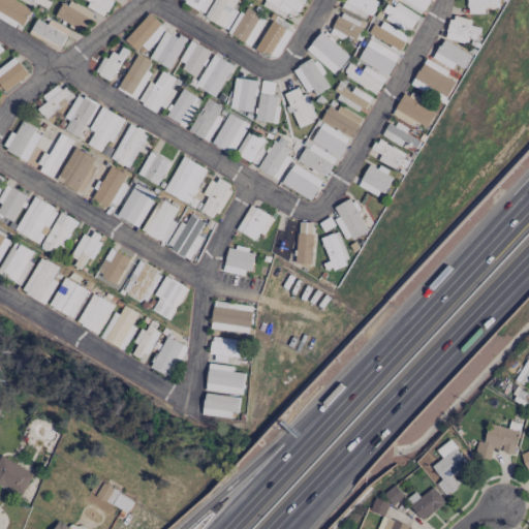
[(0,0),(0,18),(19,31),(31,11),(13,0),(0,0)]
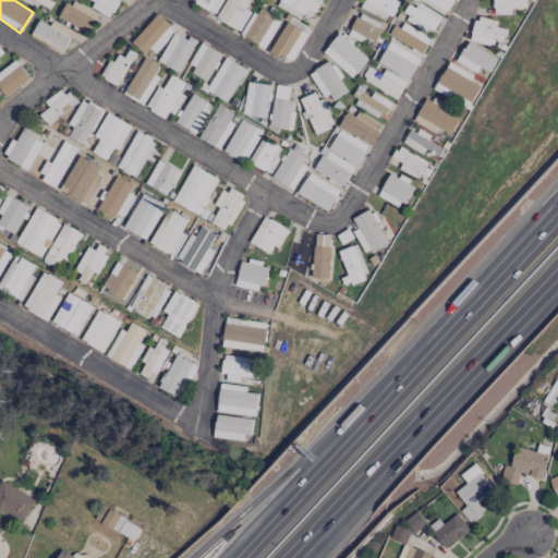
[(68,0),(59,16),(87,33),(97,13),(73,0),(68,0)]
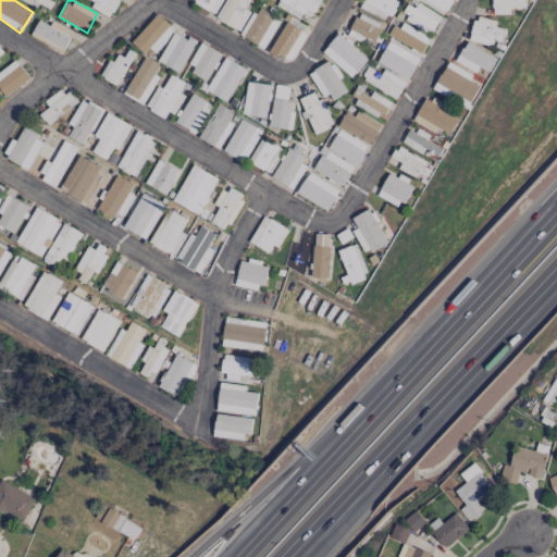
[(116,0),(89,0),(93,1),(90,9),(111,16),(116,0)]
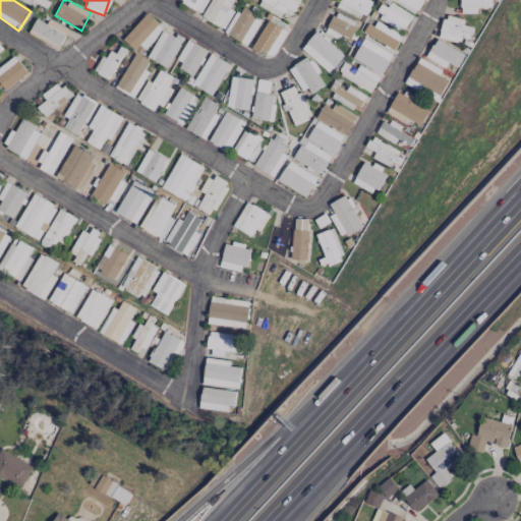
[(177,0),(177,1),(201,12),(207,0),(177,0)]
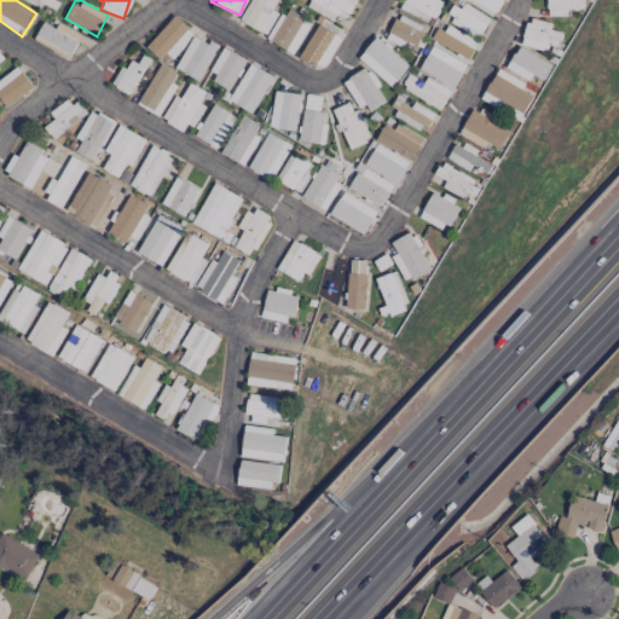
[(277,0),(249,0),(238,21),(265,35),(277,13),(272,10),(277,0)]
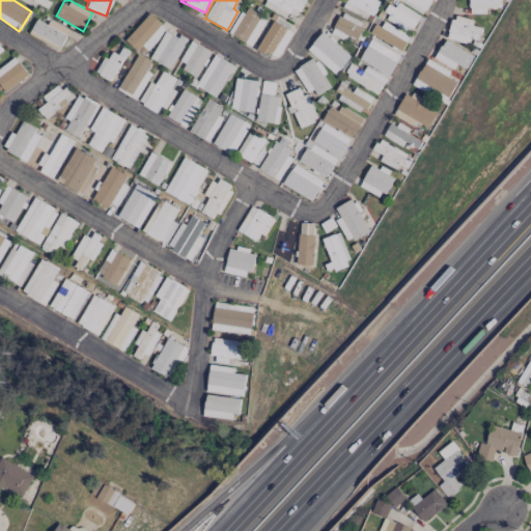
[(304,0),(266,0),(263,5),(294,21),(304,0)]
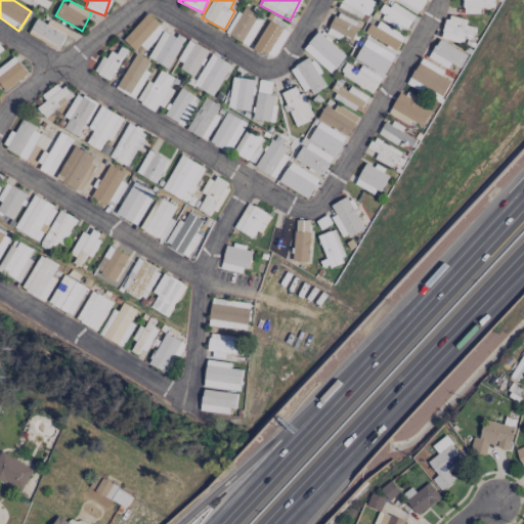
[(340,0),(337,7),(363,19),(372,0),(340,0)]
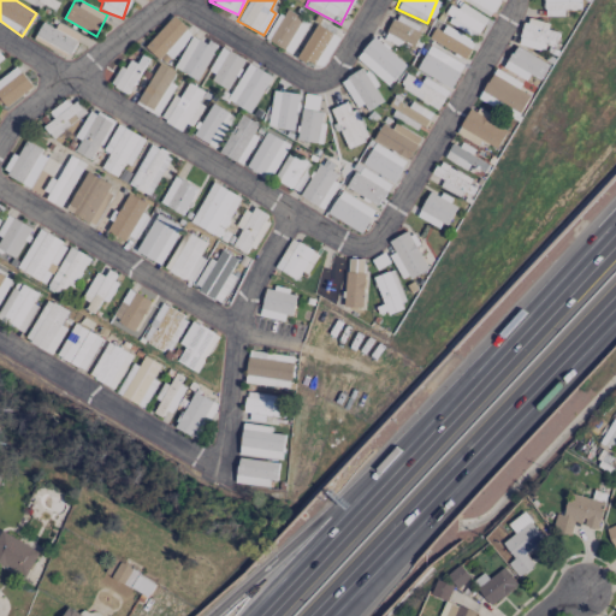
[(499,0),(460,0),(491,17),(499,0)]
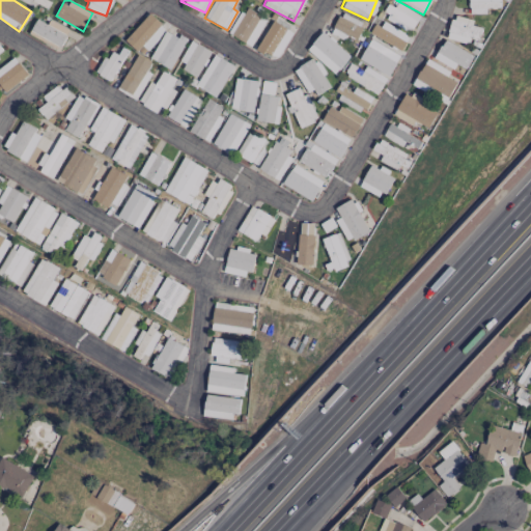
[(499,0),(468,0),(469,15),(486,14),(485,8),(500,7),(499,0)]
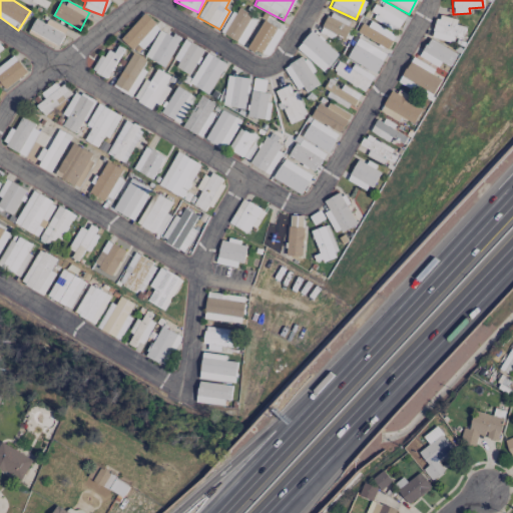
[(369,19),(395,33),(405,15),(379,2),(369,19)]
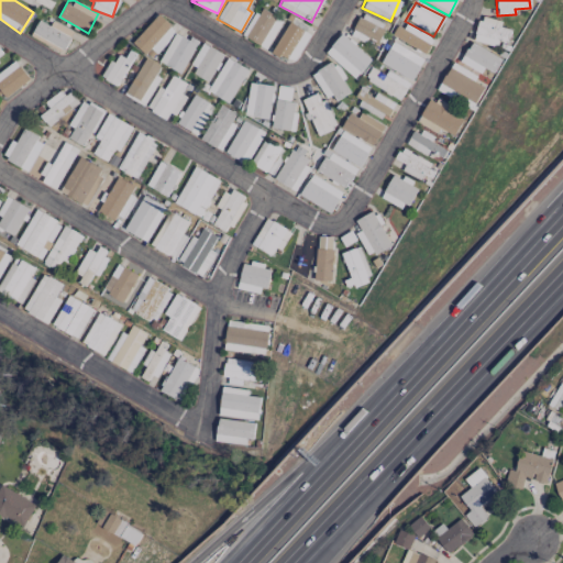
[(242,35),(268,52),(286,23),(261,7),(242,35)]
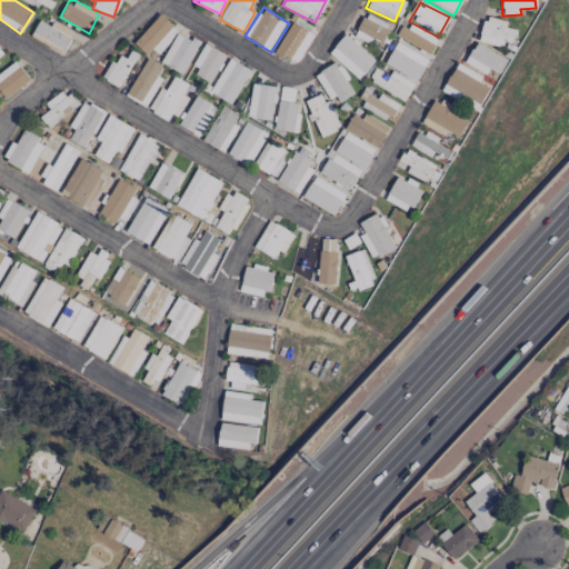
[(355,37),(368,42),(370,38),(381,42),(389,23),(365,13),(355,37)]
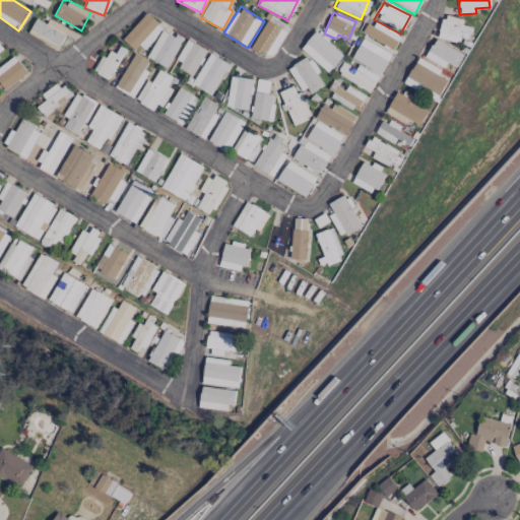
[(144,50),(163,27),(144,13),(122,41),(133,50),(137,45),(144,50)]
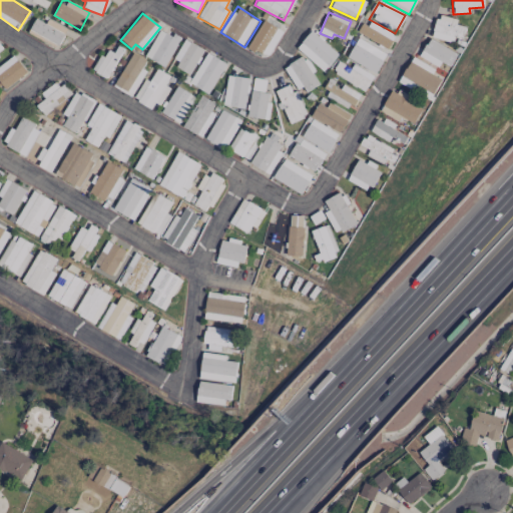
[(462,39),(465,27),(456,25),(457,19),(437,15),(432,37),(453,42),(454,37),(462,39)]
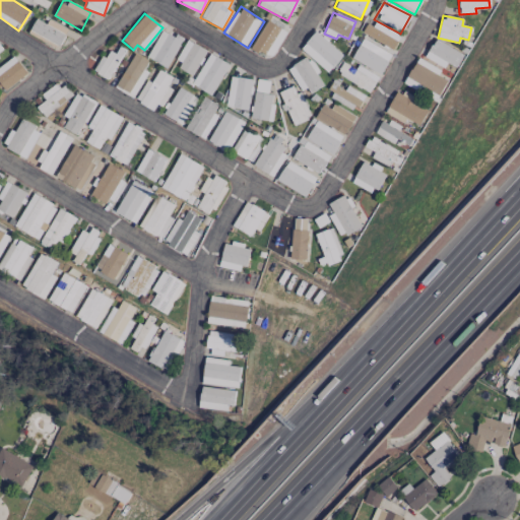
[(58,47),(66,36),(57,29),(60,26),(49,18),(39,34),(58,47)]
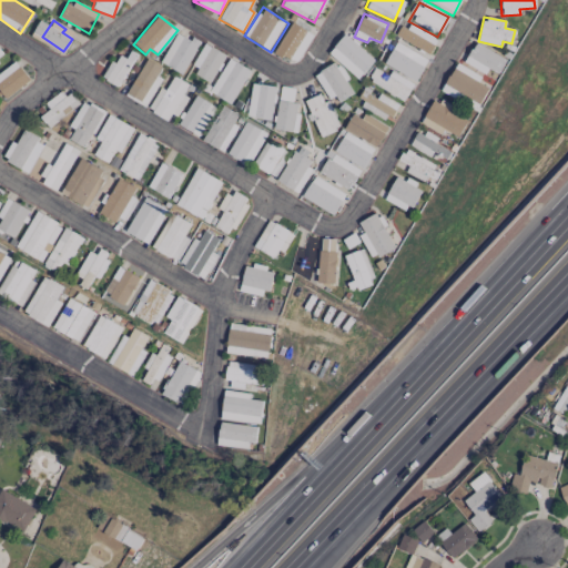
[(274,51),(295,64),(313,34),(292,22),(274,51)]
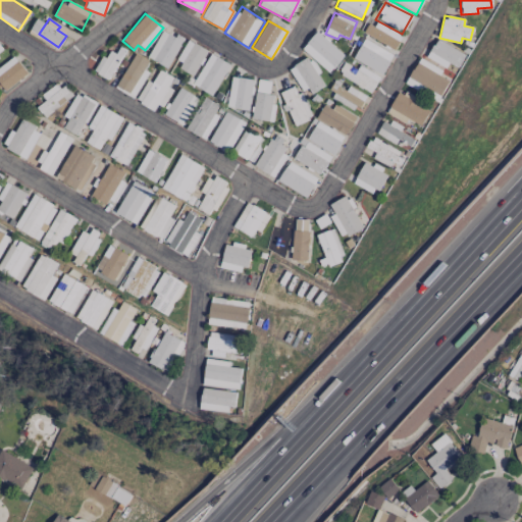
[(363,34),(395,50),(402,35),(376,21),(373,28),(367,24),(363,34)]
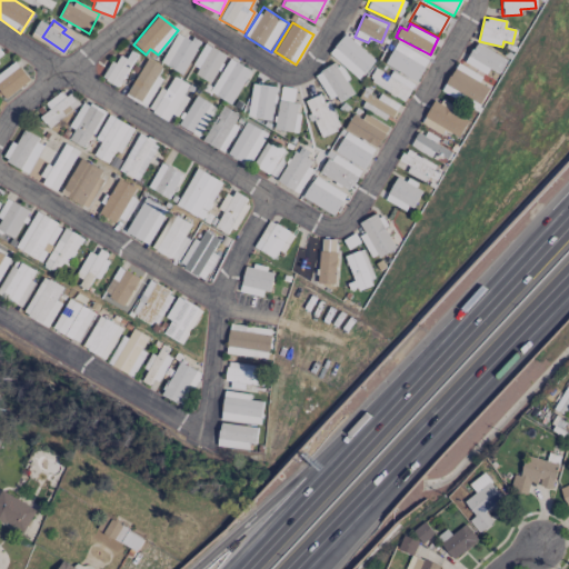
[(160,62),(181,75),(198,43),(177,31),(160,62)]
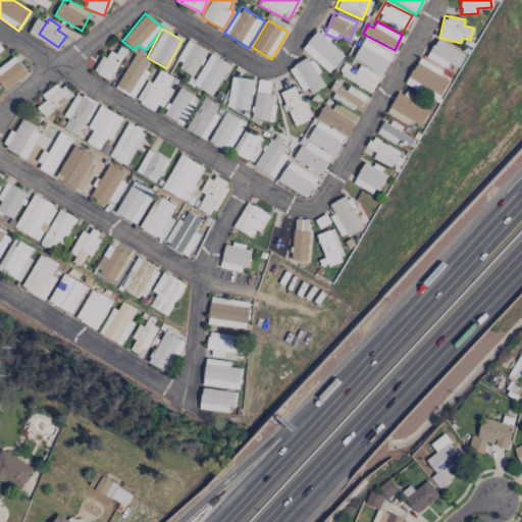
[(344,54),(315,32),(301,49),(329,71),(344,54)]
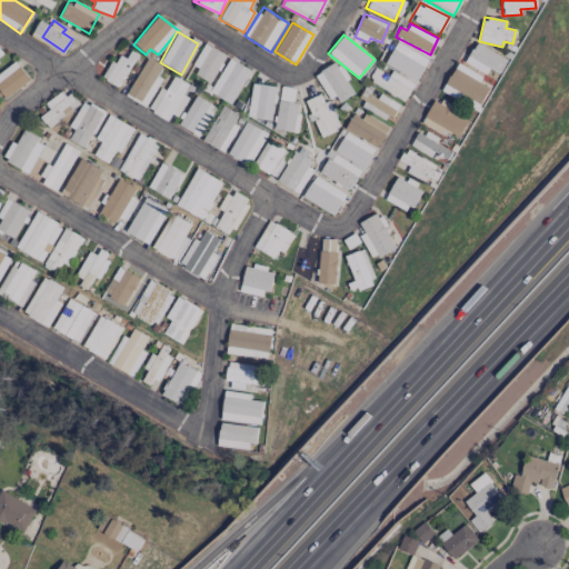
[(428,58),(395,42),(385,65),(418,80),(428,58)]
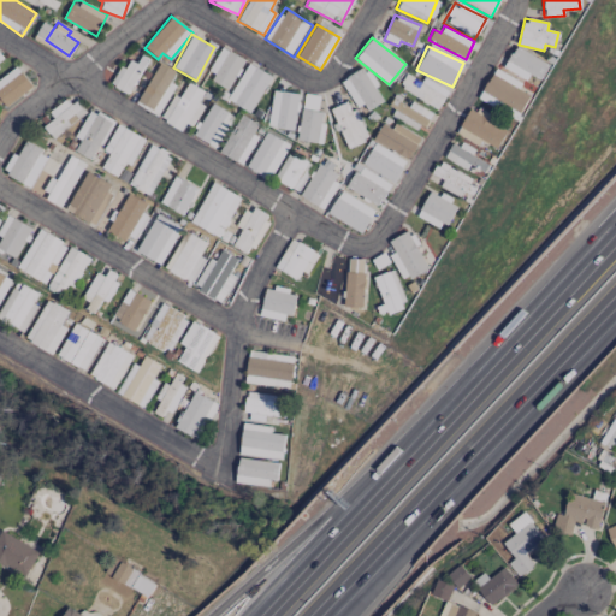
[(549,64),(515,46),(504,67),(527,81),(529,75),(540,81),(549,64)]
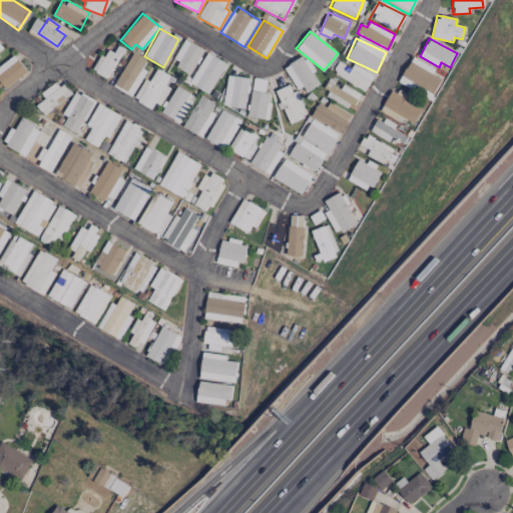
[(203,49),(185,40),(171,65),(189,75),(203,49)]
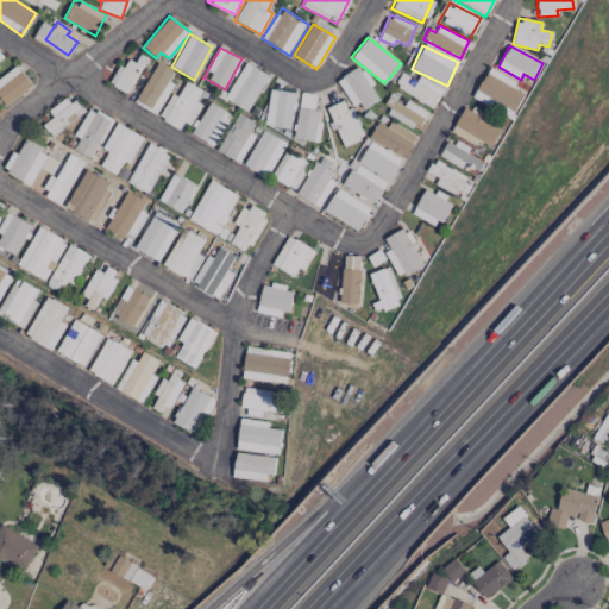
[(126,93),(146,58),(140,55),(135,63),(125,58),(110,83),(126,93)]
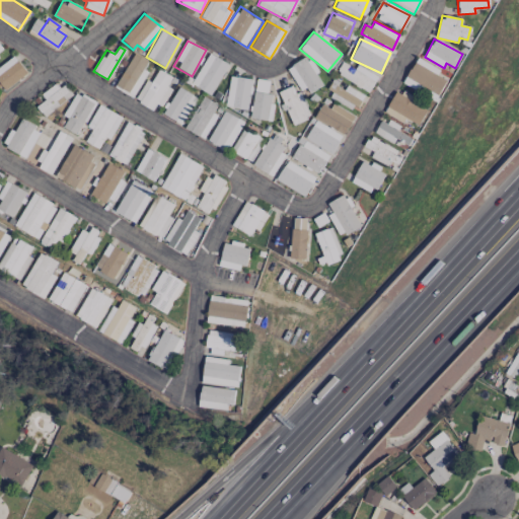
[(147,72),(142,69),(147,61),(134,54),(115,86),(132,97),(147,72)]
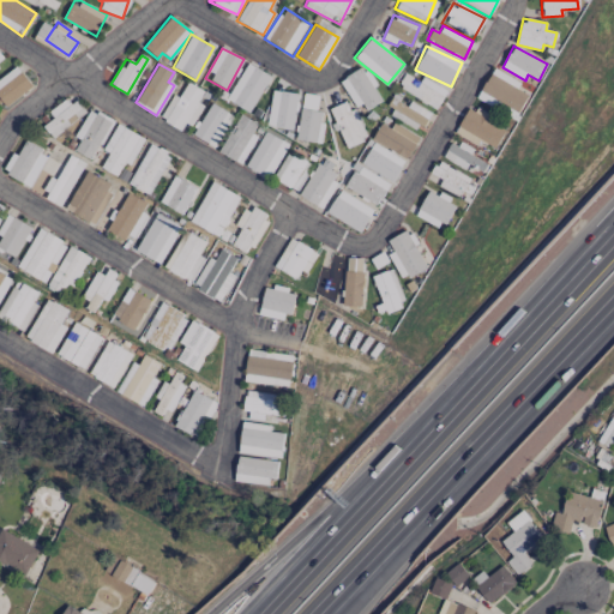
[(227,101),(251,113),(269,74),(245,64),(227,101)]
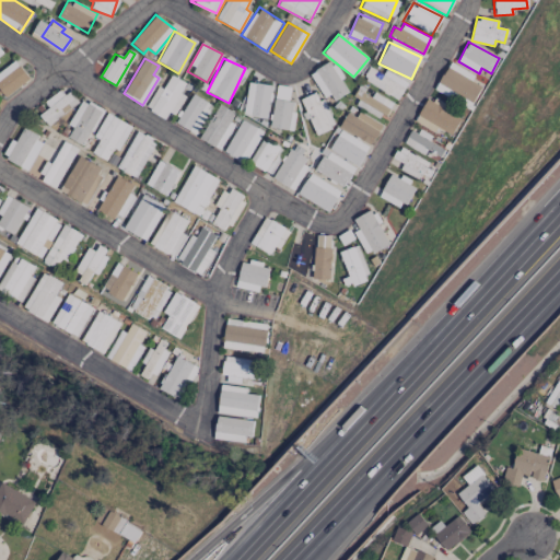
[(30,78),(15,60),(0,71),(0,89),(7,97),(30,78)]
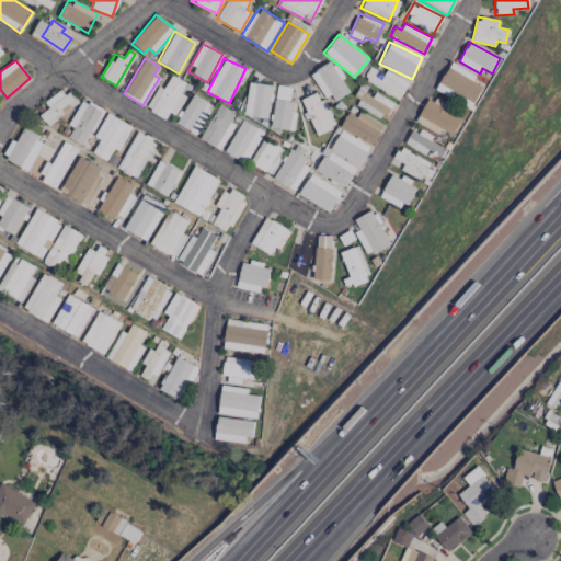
[(347,90),(331,61),(310,73),(327,102),(347,90)]
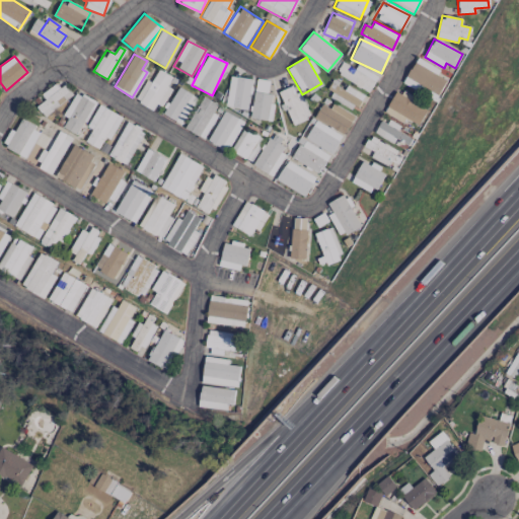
[(403,83),(438,98),(446,79),(437,76),(440,69),(416,58),(403,83)]
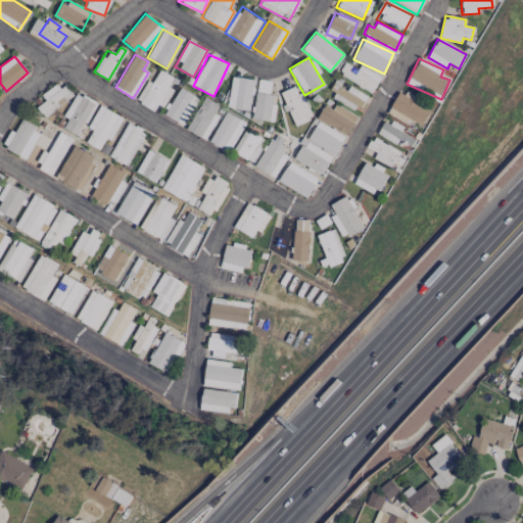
[(371,93),(380,78),(360,65),(358,69),(344,62),(338,74),(371,93)]
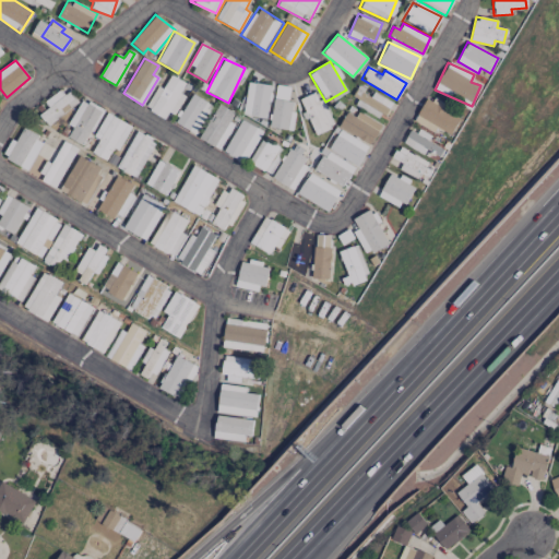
[(168,121),(189,85),(169,74),(162,90),(156,86),(144,108),(168,121)]
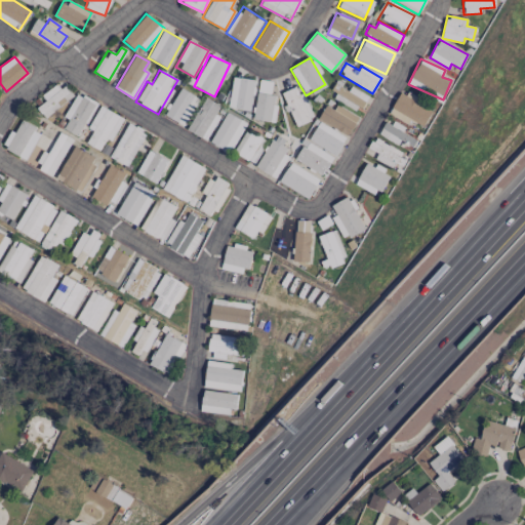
[(235,111),(251,112),(254,80),(238,78),(235,111)]
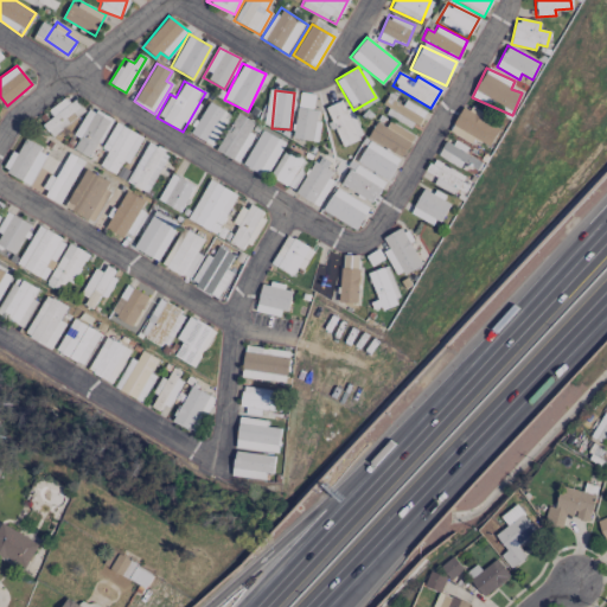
[(53,116),(43,125),(52,138),(83,113),(69,95),(49,110),(53,116)]
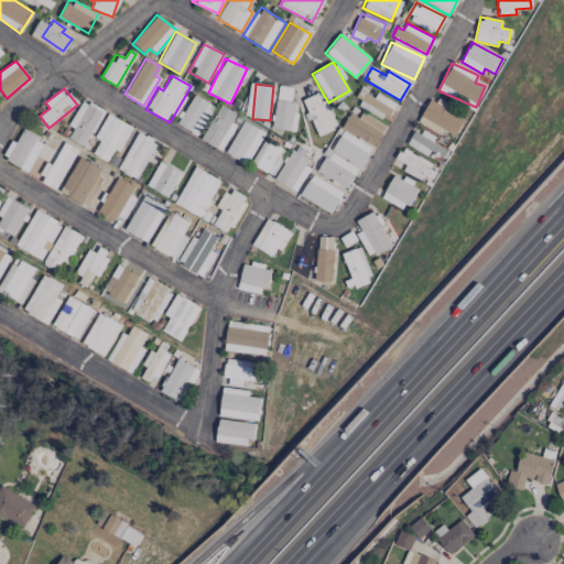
[(250,88),(243,110),(250,111),(256,89),(250,88)]
